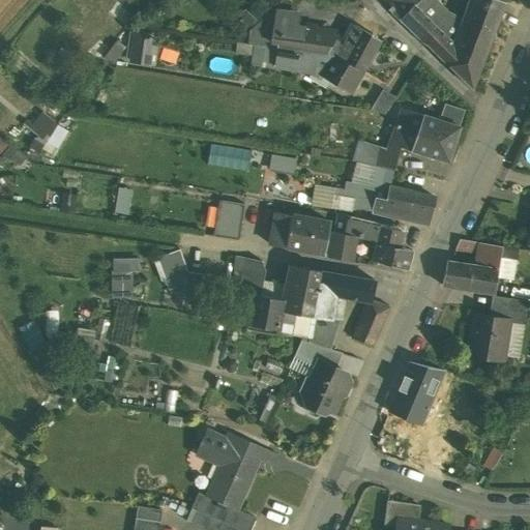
[(280,0),(237,42),(257,46),(276,49),(278,31),(272,30),(275,11),(293,15),(296,1),(296,0),(280,0)]
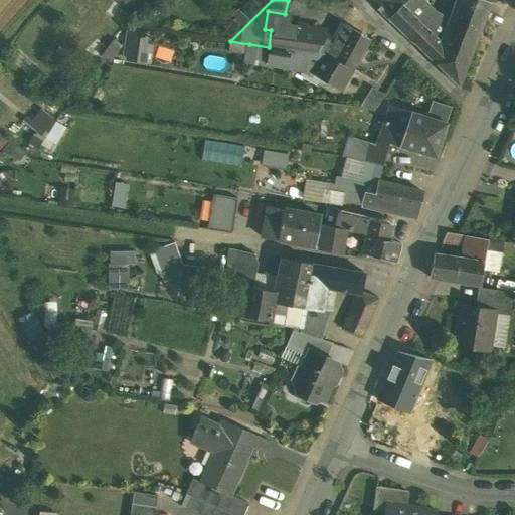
[(407,0),(384,0),(376,9),(387,20),(401,5),(402,5),(407,0)]
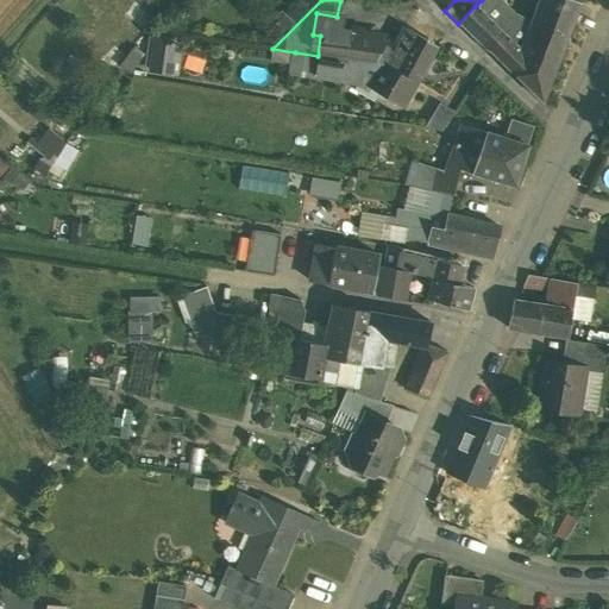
[(482,0),(476,6),(507,36),(514,16),(498,0),(482,0)]
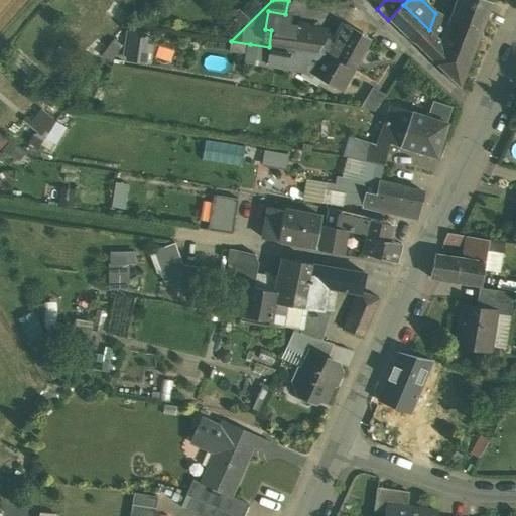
[(490,4),(478,0),(461,0),(450,28),(444,46),(442,50),(469,61),(491,5),(489,5),(490,4)]
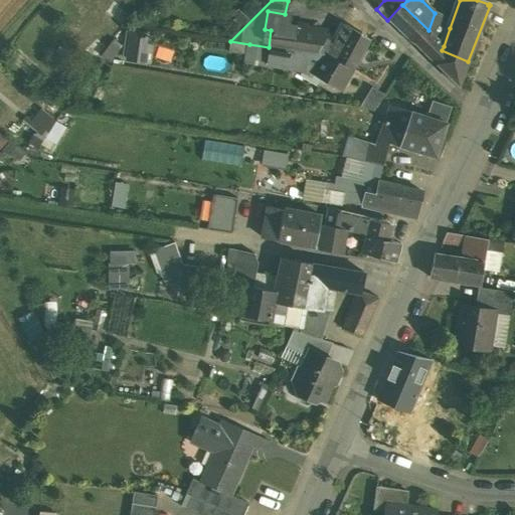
[(442,50),(444,46),(428,30),(402,5),(401,5),(387,20),(412,43),(414,41),(437,63),(436,63),(459,86),(468,61),(442,50)]
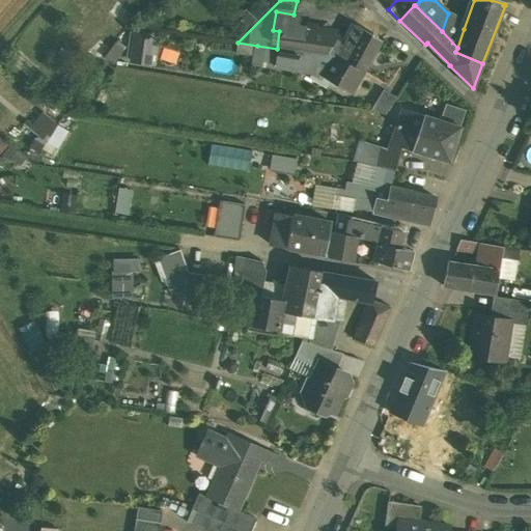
[(294,15),(276,11),(273,30),(279,31),(280,29),(291,31),(294,15)]
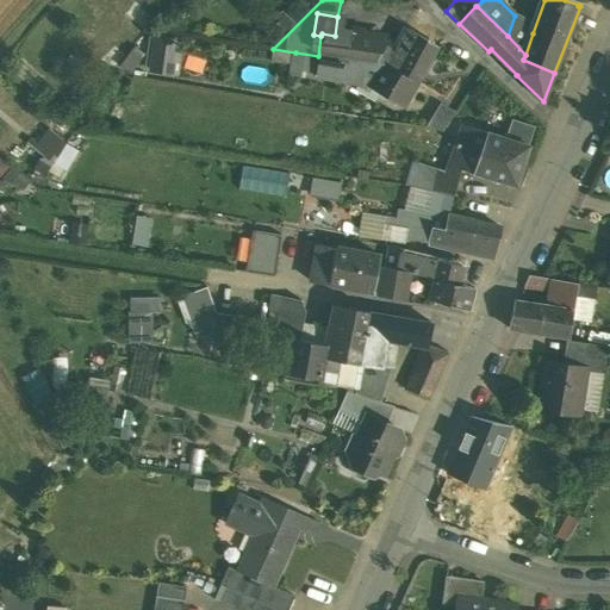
[(441,32),(416,18),(409,30),(434,44),(441,32)]
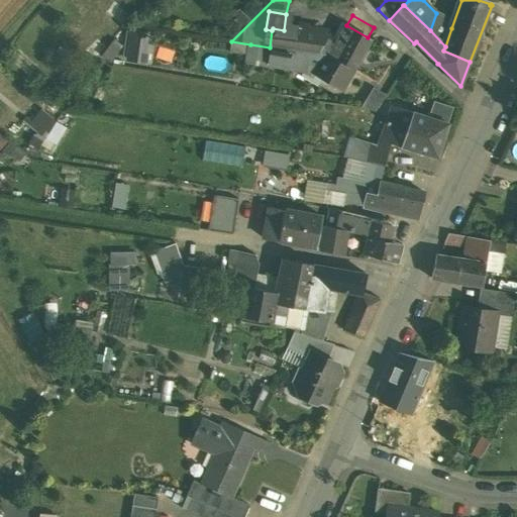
[(346,25),(344,24),(327,56),(352,70),(370,38),(368,37),(346,25)]
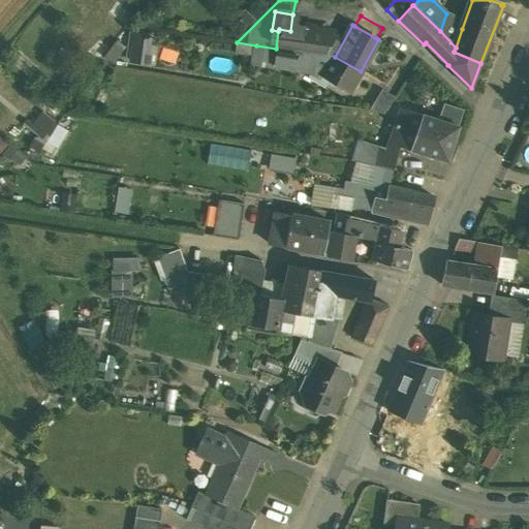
[(290,31),(279,29),(278,31),(276,49),(330,56),(337,43),(331,40),(333,36),(314,34),(314,29),(305,27),(304,32),(290,31)]
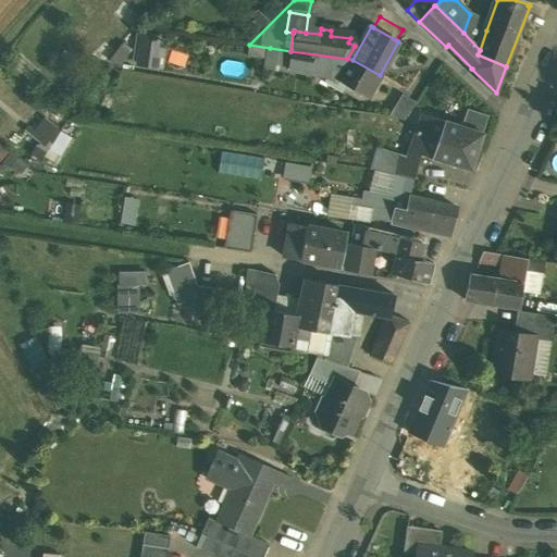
[(160,37),(144,35),(139,64),(157,66),(160,37)]
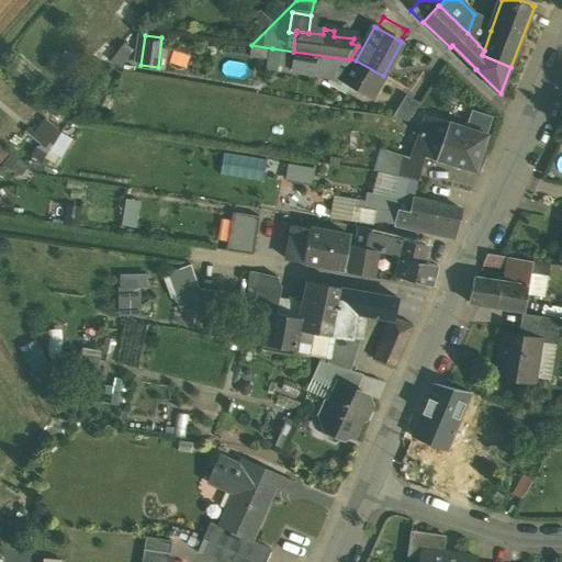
[(293,52),(272,48),(270,66),(278,67),(278,65),(290,67),(293,52)]
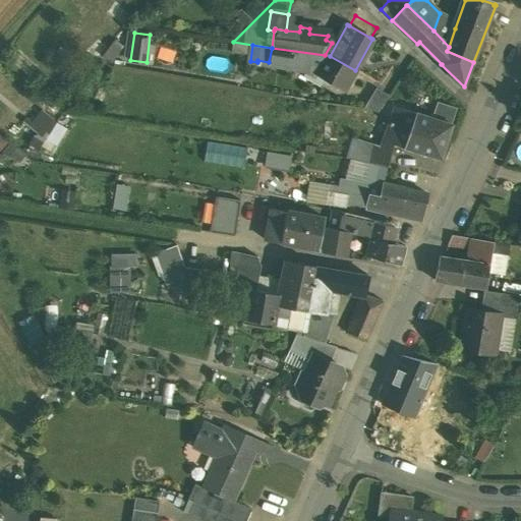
[(325,55),(272,48),(269,62),(269,63),(304,68),(315,74),(328,55),(325,55)]
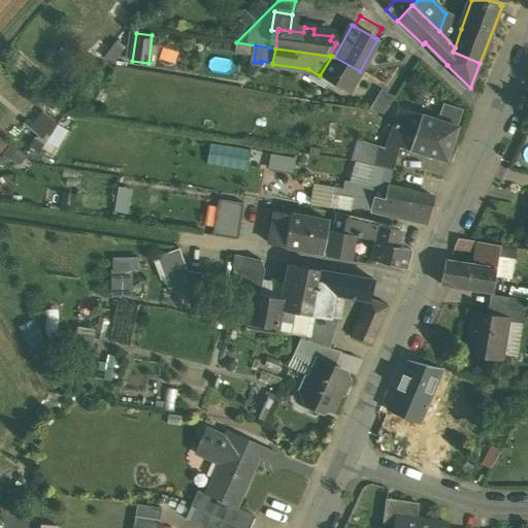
[(107,51),(102,57),(111,63),(113,64),(118,58),(107,51)]
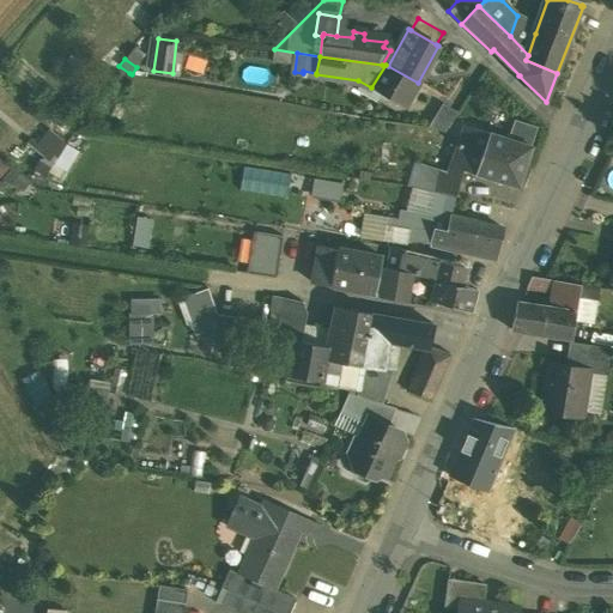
[(388,66),(386,65),(371,87),(405,107),(418,83),(388,66)]
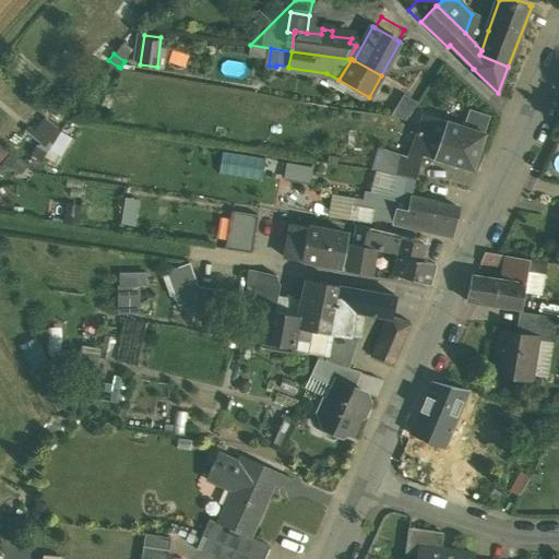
[(403,95),(390,115),(393,117),(406,119),(416,104),(403,95)]
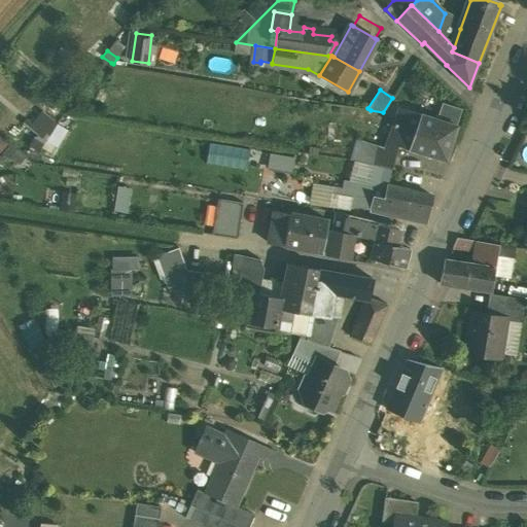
[(460,109),(441,103),(435,119),(455,126),(460,109)]
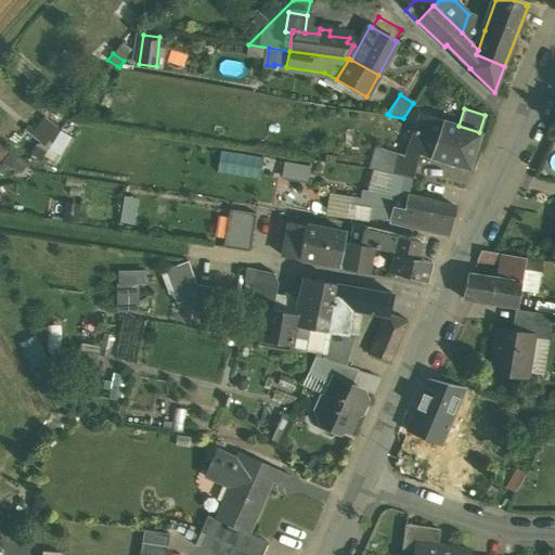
[(36,110),(21,127),(16,123),(0,140),(0,141),(25,164),(26,163),(35,168),(42,157),(60,130),(36,110)]
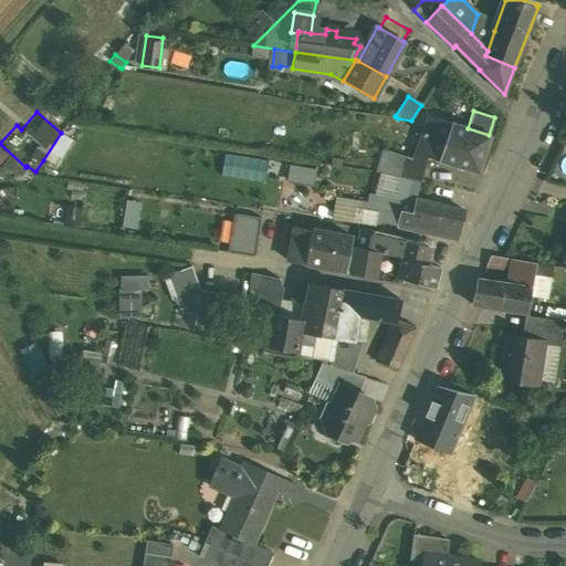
[(468,128),(430,117),(428,118),(416,154),(478,173),(489,135),(468,128)]
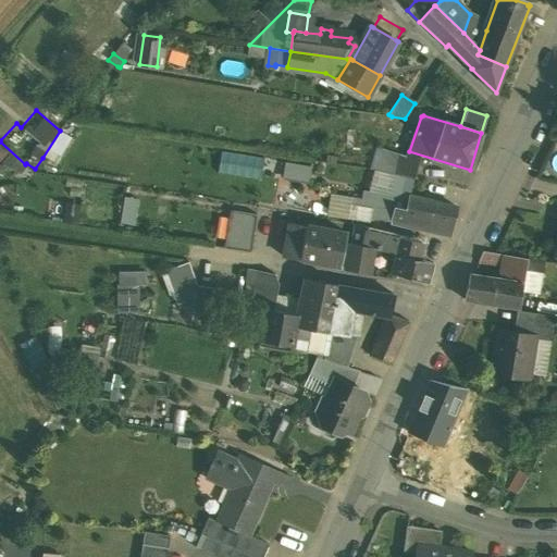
[(0,162),(10,151),(0,141),(0,162)]
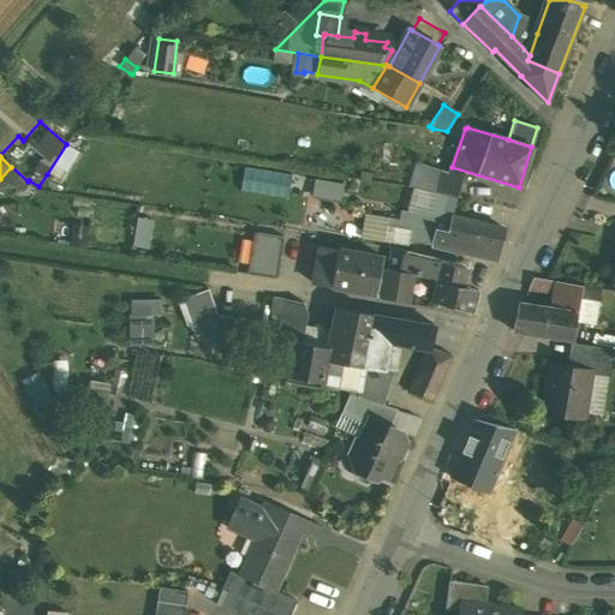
[(461,177),(413,162),(407,186),(421,190),(433,192),(457,196),(461,177)]
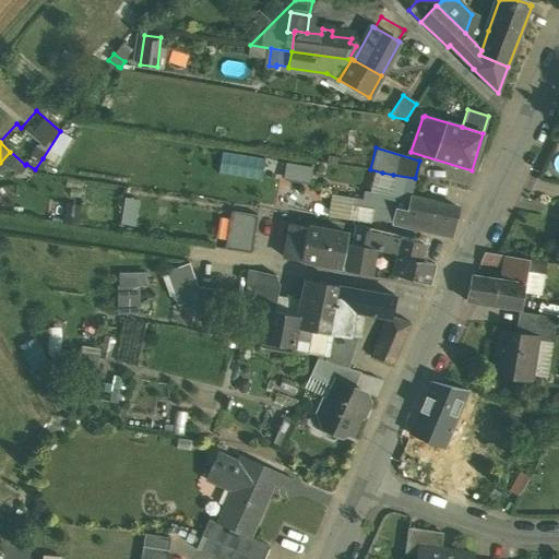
[(287,163),(286,177),(312,180),(313,165),(287,163)]
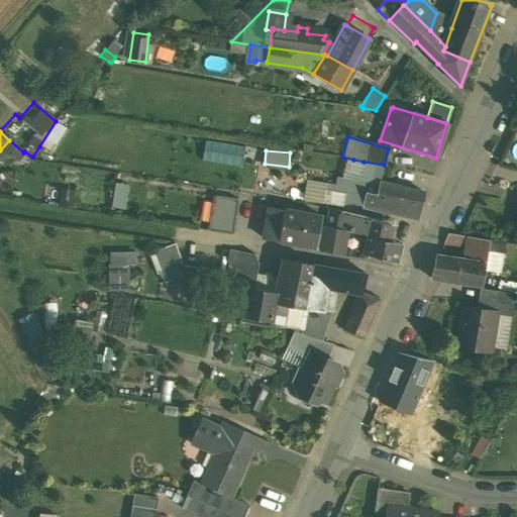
[(384,165),(364,162),(359,180),(379,182),(380,182),(384,165)]
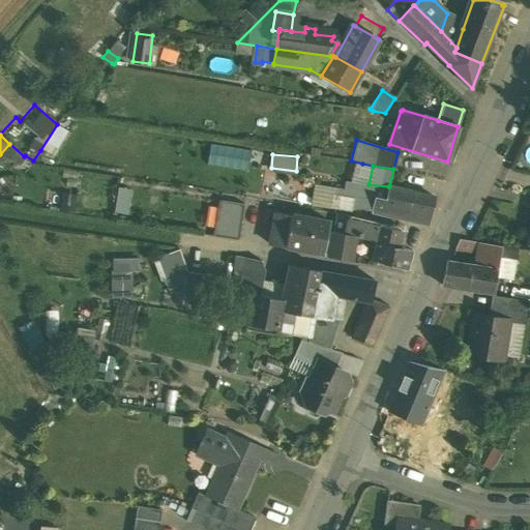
[(388,186),(369,184),(366,195),(375,196),(386,198),(388,186)]
